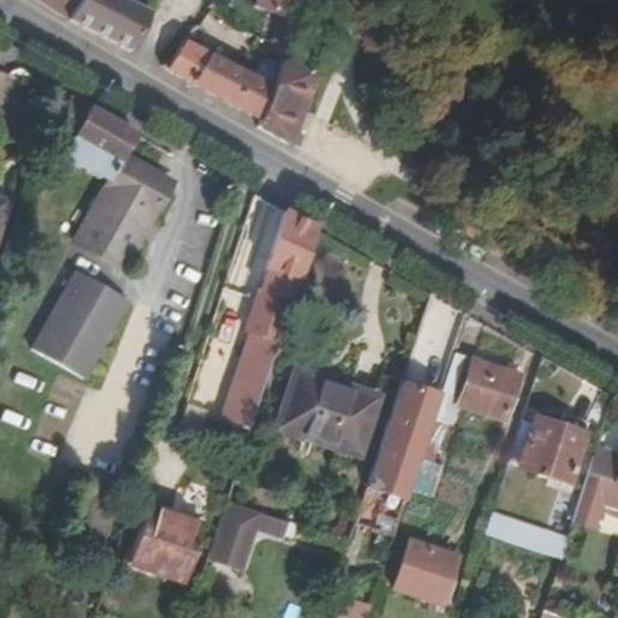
[(35,0),(72,22),(132,53),(150,13),(122,0),(35,0)]
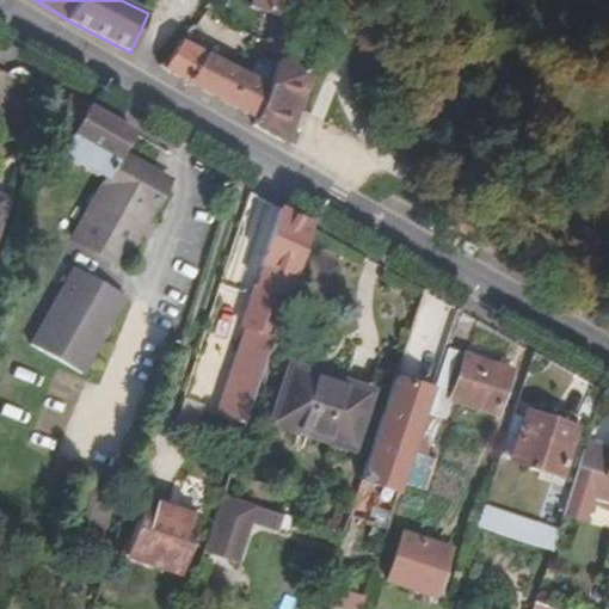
[(260,0),(258,7),(284,17),(297,23),(306,1),(302,0),(260,0)]
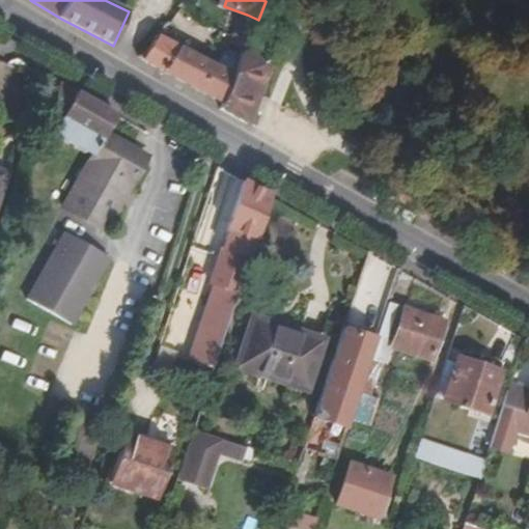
[(237,44),(248,49),(258,20),(247,15),(237,44)]
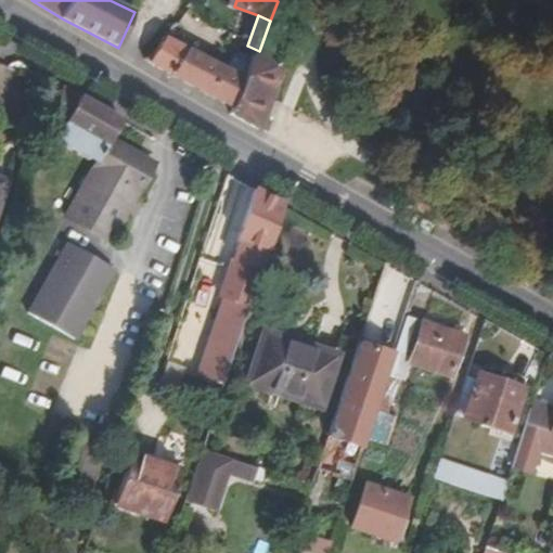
[(150,64),(175,78),(194,53),(169,41),(150,64)]
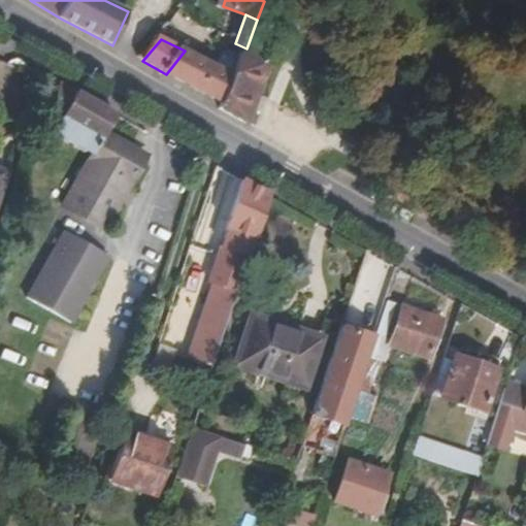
[(185,51),(166,74),(200,92),(215,65),(185,51)]
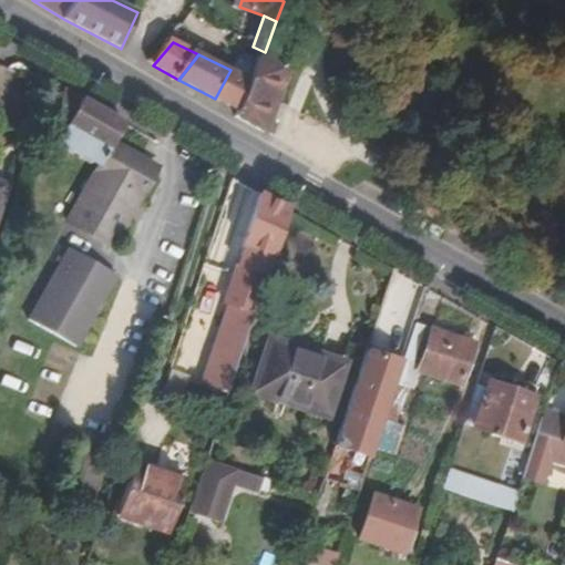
[(254,81),(243,113),(240,117),(268,134),(291,69),(263,58),(254,81)]
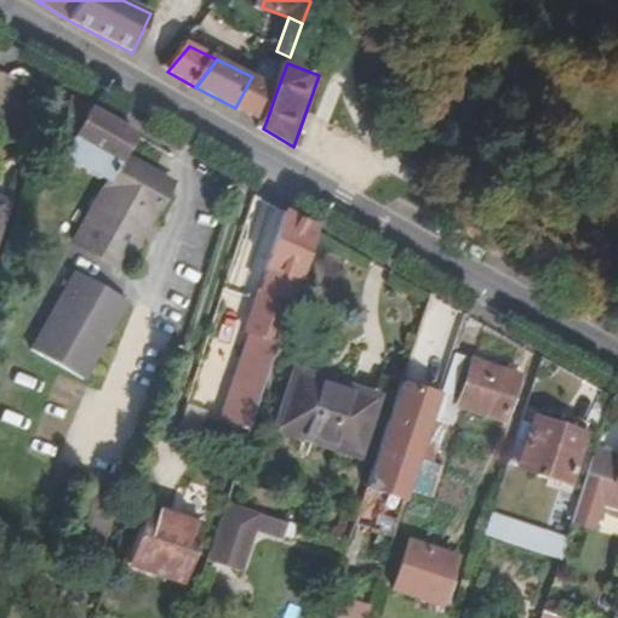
[(235,108),(265,124),(278,89),(252,76),(235,108)]
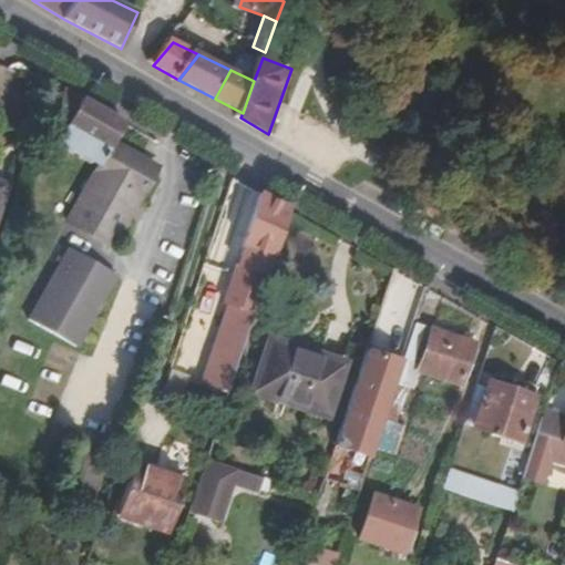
[(108,153),(112,145),(122,127),(60,93),(36,167),(53,173),(62,152),(99,170),(69,226),(114,250),(129,224),(136,207),(153,176),(108,153)]
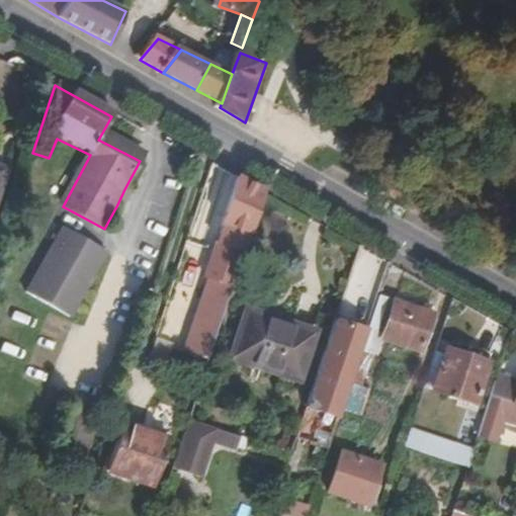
[(143,154),(102,133),(98,140),(140,161),(143,154)]
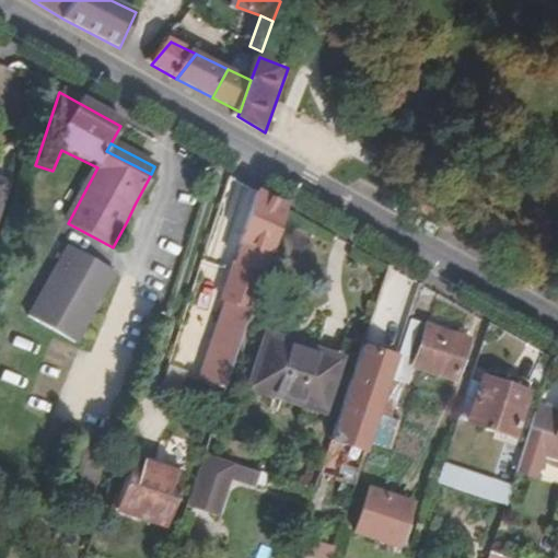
[(0,163),(7,166),(11,154),(0,150),(0,163)]
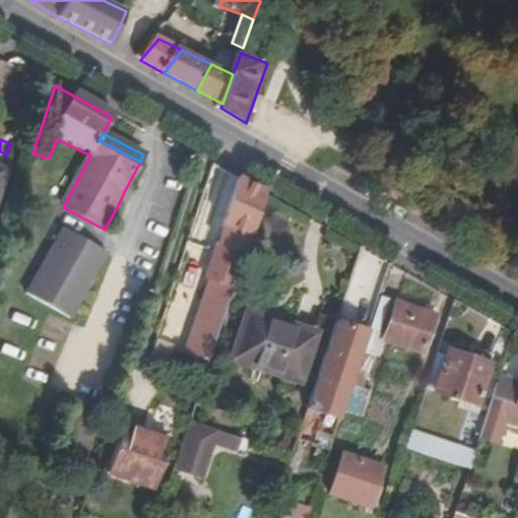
[(265,193),(238,177),(206,276),(209,277),(192,333),(217,342),(265,193)]
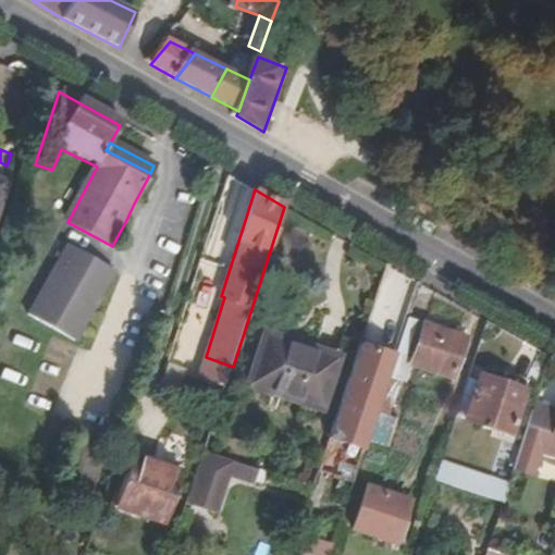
[(134,204),(126,220),(133,223),(142,208),(134,204)]
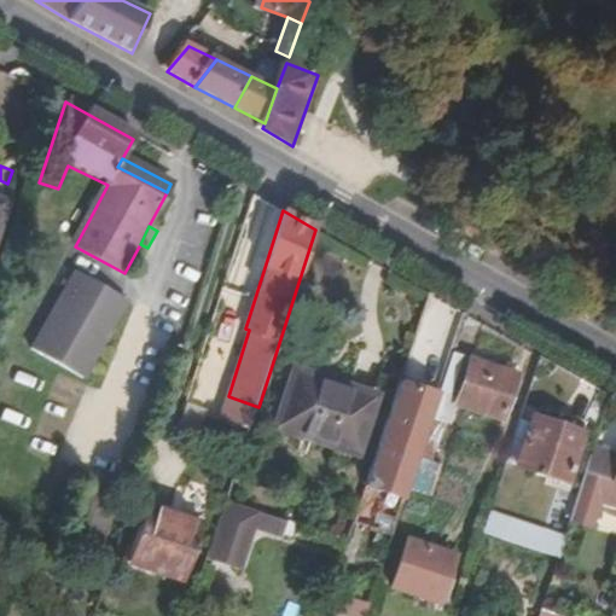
[(30,344),(86,376),(131,300),(75,267),(30,344)]
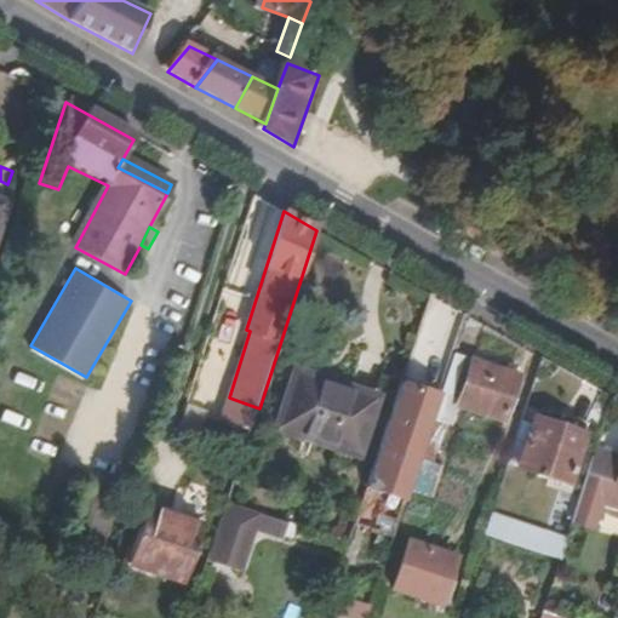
[(440,395),(434,415),(453,421),(461,401),(503,416),(519,368),(456,347),(440,395)]
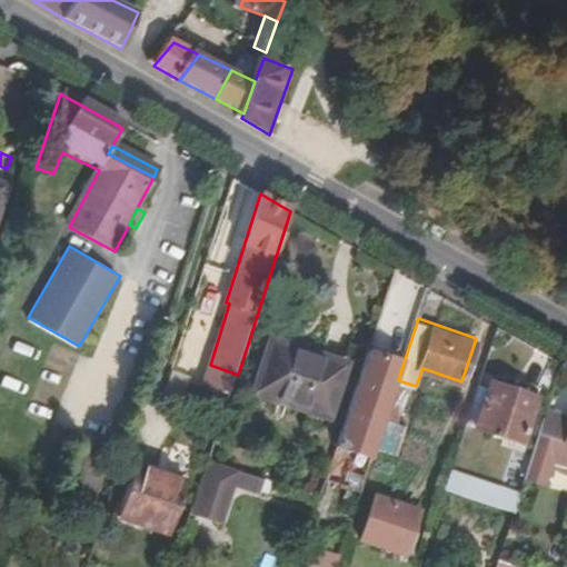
[(309,360),(269,347),(254,396),(326,420),(347,358),(324,350),(320,359),(310,356),(309,360)]
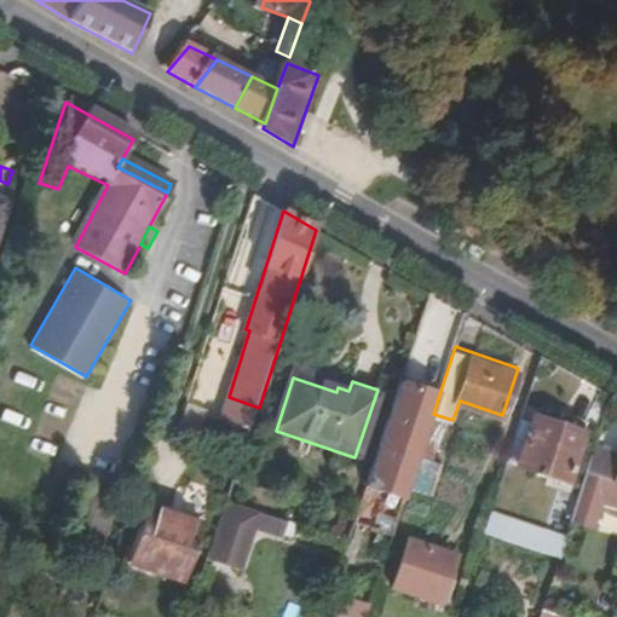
[(407,499),(433,414),(439,395),(401,382),(367,485),(407,499)]
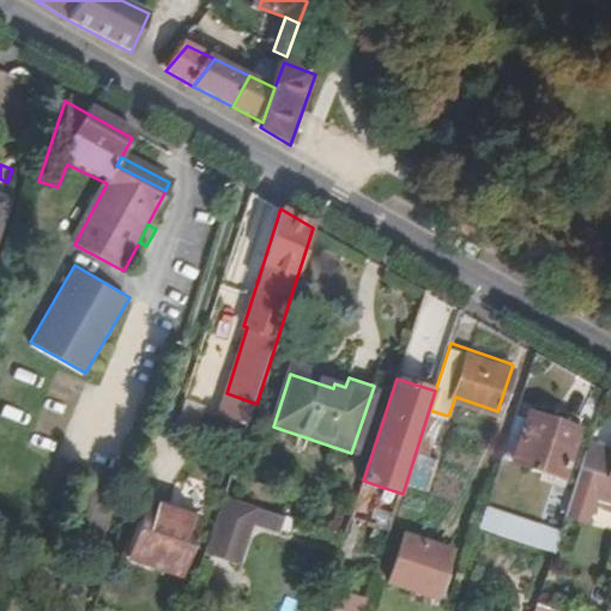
[(528,412),(513,460),(563,477),(579,429),(528,412)]
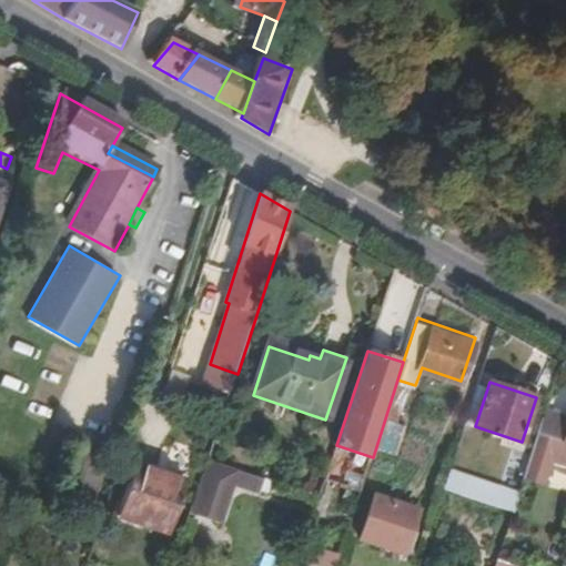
[(541,432),(559,438),(565,441),(565,415),(547,411),(541,432)]
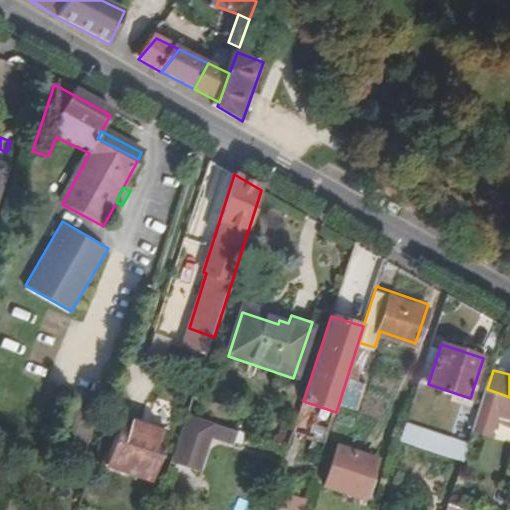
[(489,437),(504,395),(487,389),(473,432),(489,437)]
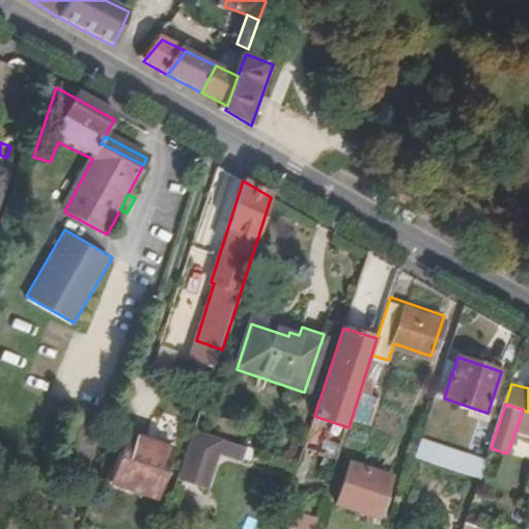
[(195,433),(178,481),(195,488),(207,450),(233,457),(237,446),(195,433)]
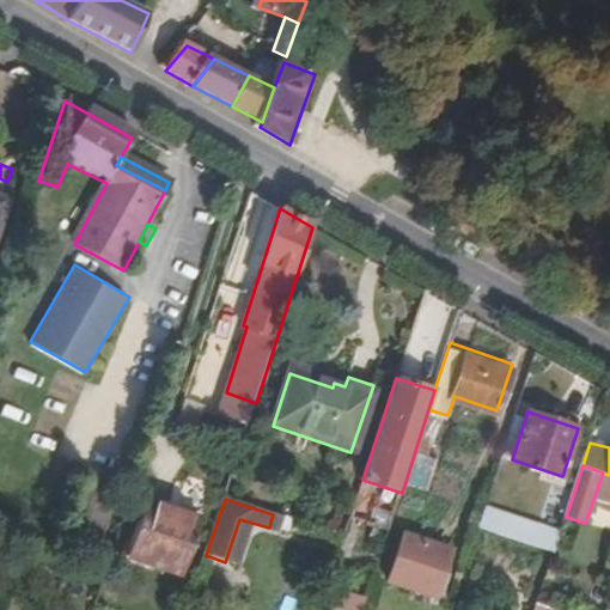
[(129,555),(183,574),(203,519),(148,500),(129,555)]
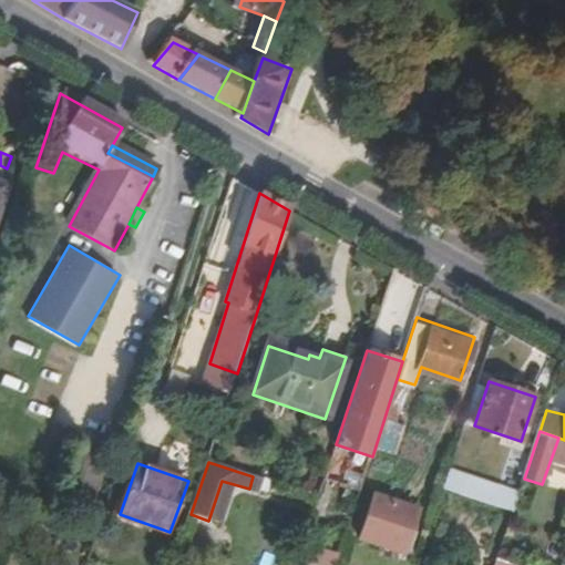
[(361,536),(403,550),(425,482),(383,469),(361,536)]
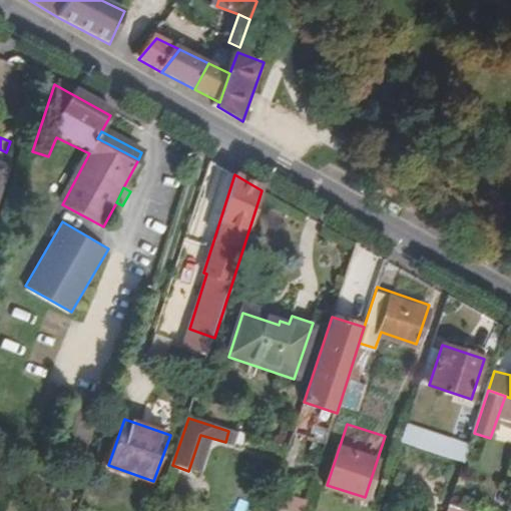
[(422,429),(416,447),(464,462),(470,445),(422,429)]
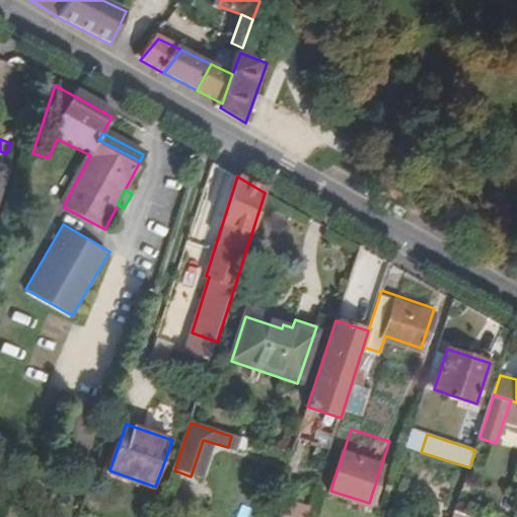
[(282,516),(308,516),(312,504),(289,496),(282,516)]
